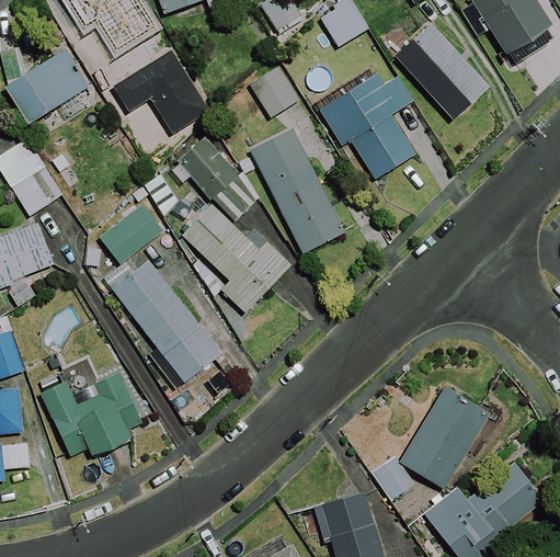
[(73,0),(63,8),(80,35),(99,23),(121,57),(160,32),(139,0),(73,0)]
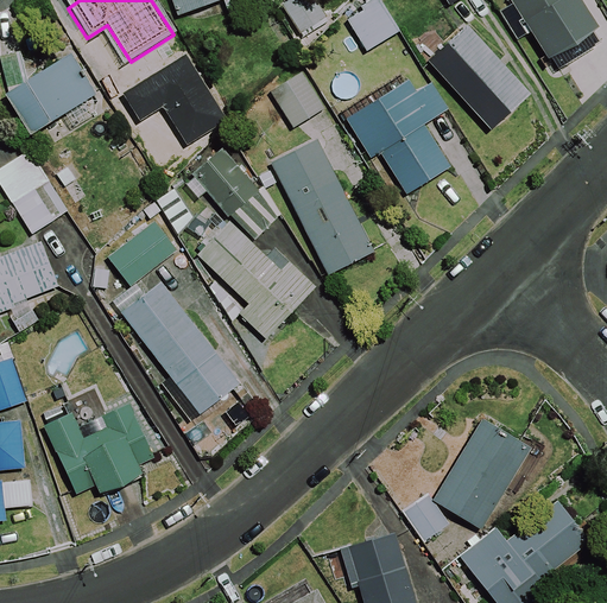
[(172,0),(178,16),(219,0),(222,0),(226,8),(250,0),(172,0)]
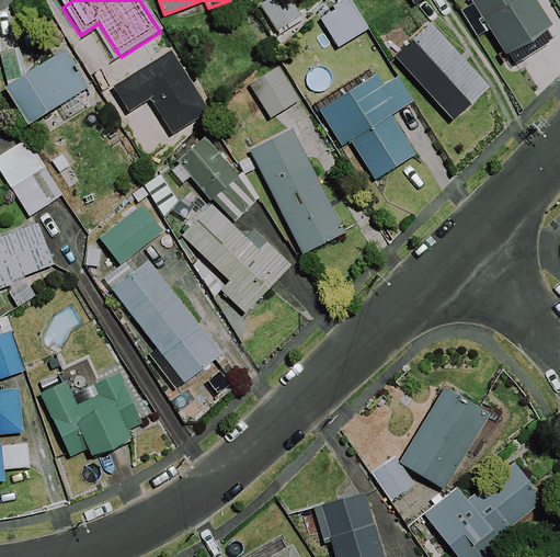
[(258,0),(278,40),(299,30),(294,19),(303,14),(296,0),(258,0)]
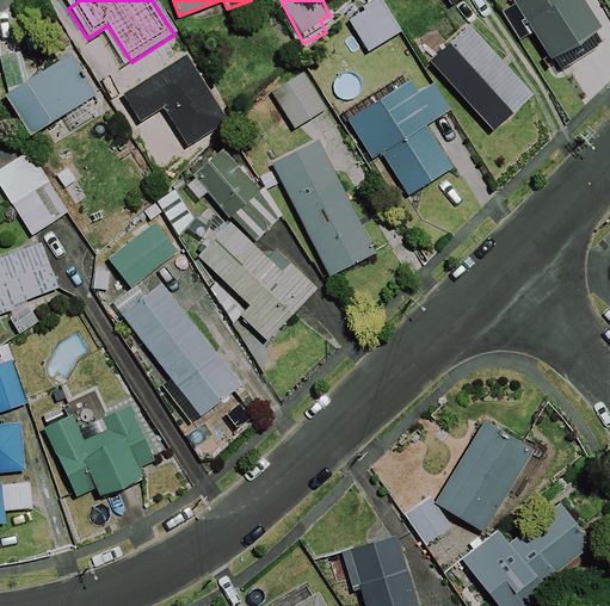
[(369,0),(346,13),(368,50),(410,26),(394,0),(369,0)]
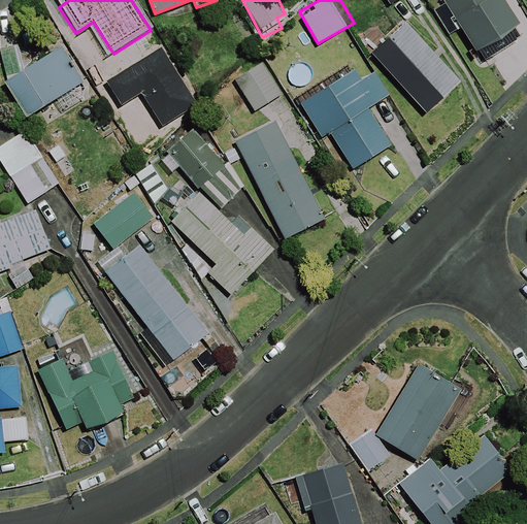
[(443,0),(475,51),(518,25),(502,0),(443,0)]
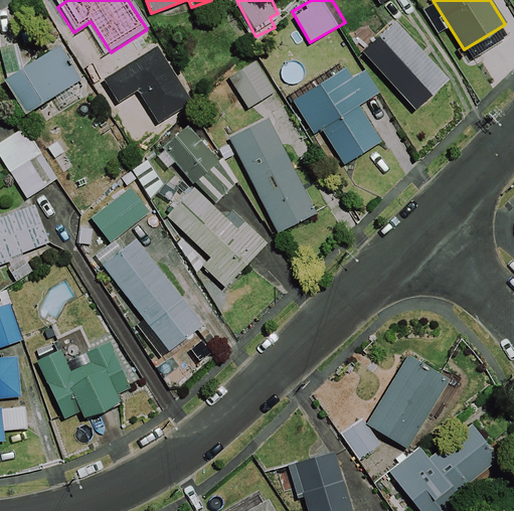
[(396,19),(362,52),(416,109),(452,75),(396,19)]
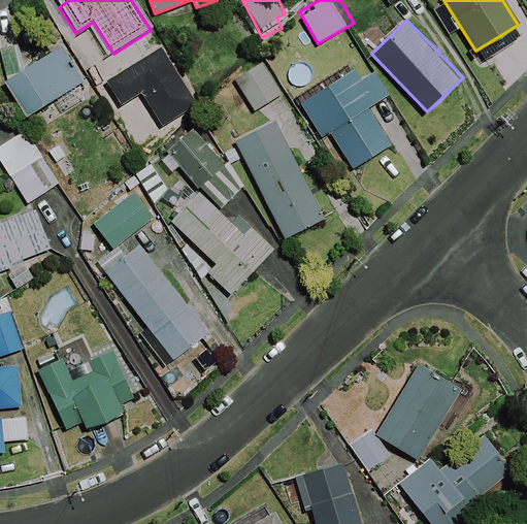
[(29,115),(57,96),(63,105),(91,88),(85,78),(63,45),(7,82),(29,115)]
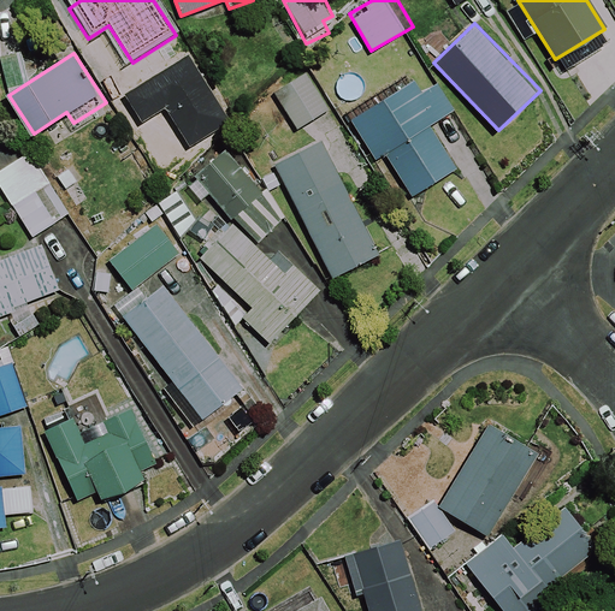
[(306,71),(273,92),(296,129),(329,110),(306,71)]
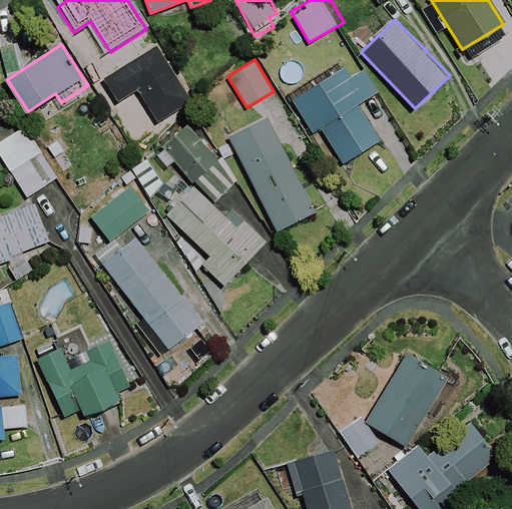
[(381,137),(359,101),(379,90),(365,68),(351,77),(345,67),(295,98),(316,131),(321,128),(342,162),(381,137)]
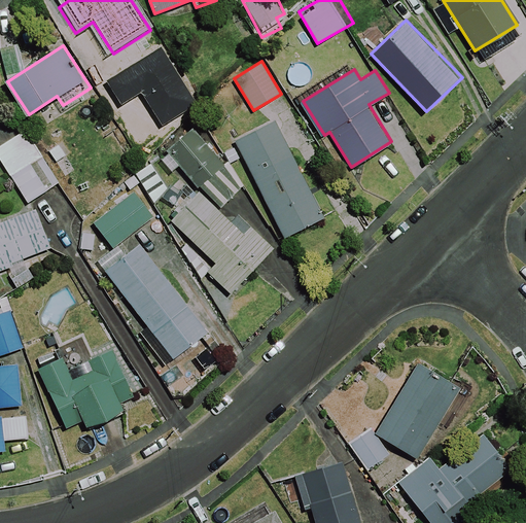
[(145,89),(115,109),(139,143),(169,121),(145,89)]
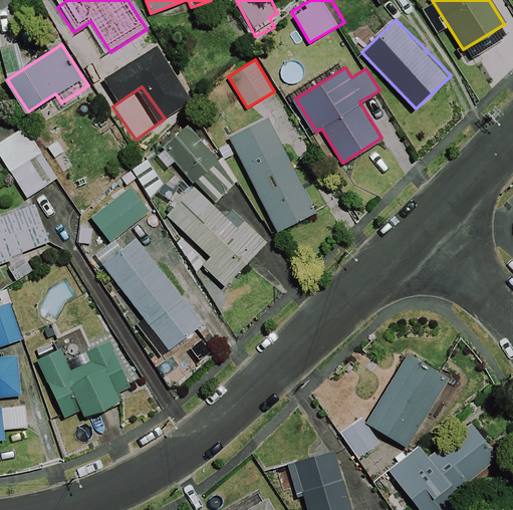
[(270,113),(229,134),(275,230),(316,210),(270,113)]
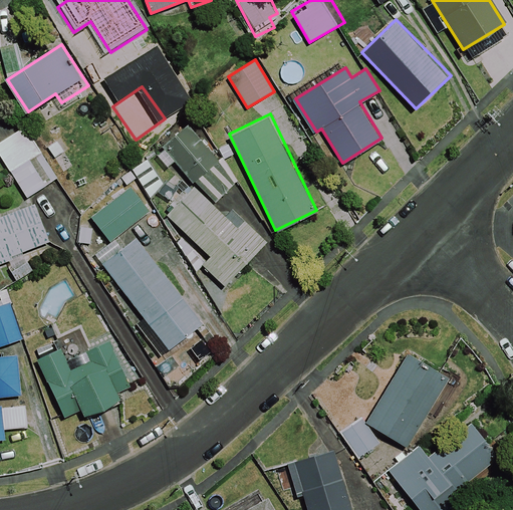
[(188,115),(153,149),(168,166),(175,160),(214,203),(243,177),(188,115)]
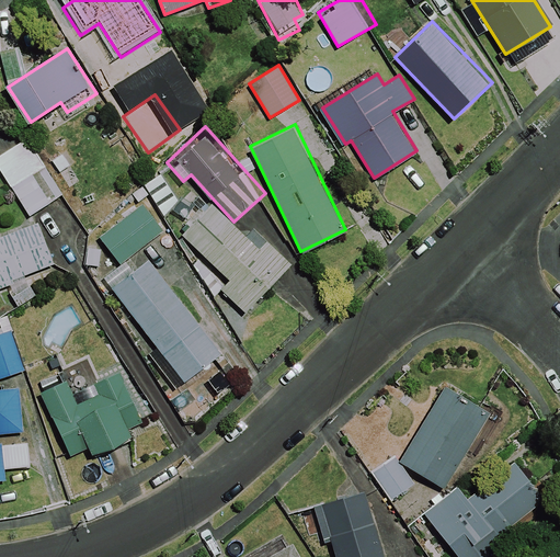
[(22,136),(0,149),(0,172),(27,215),(59,194),(22,136)]
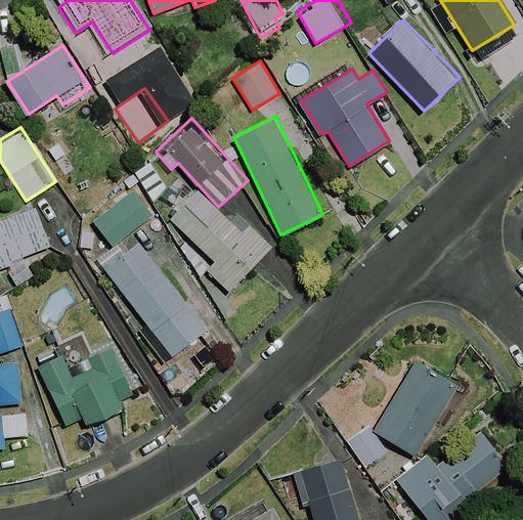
[(151,215),(133,189),(92,219),(111,245),(151,215)]
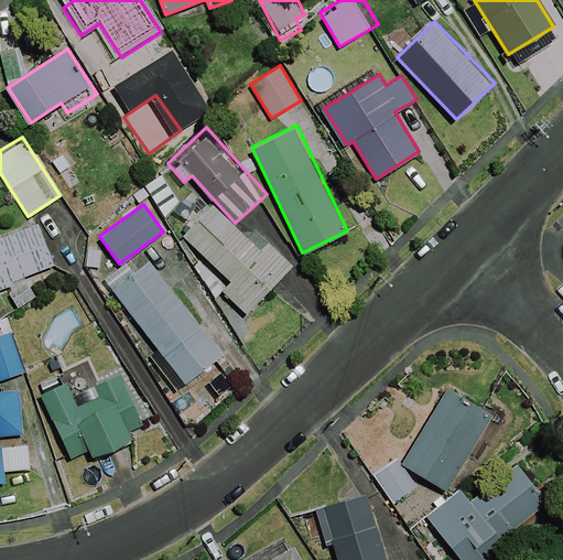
[(183,235),(233,279),(220,291),(245,313),(289,265),(264,243),(260,248),(210,204),(183,235)]
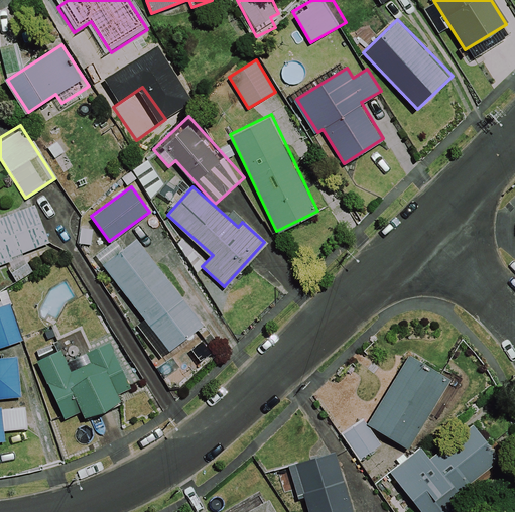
[(0,260),(3,260),(12,283),(34,274),(25,251),(50,241),(38,211),(35,205),(0,219),(0,260)]
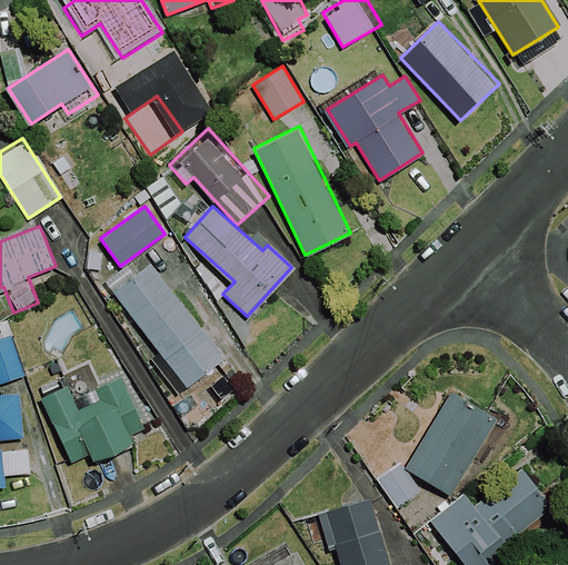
[(132,279),(122,267),(97,287),(109,303),(116,297),(189,384),(227,353),(151,263),(132,279)]
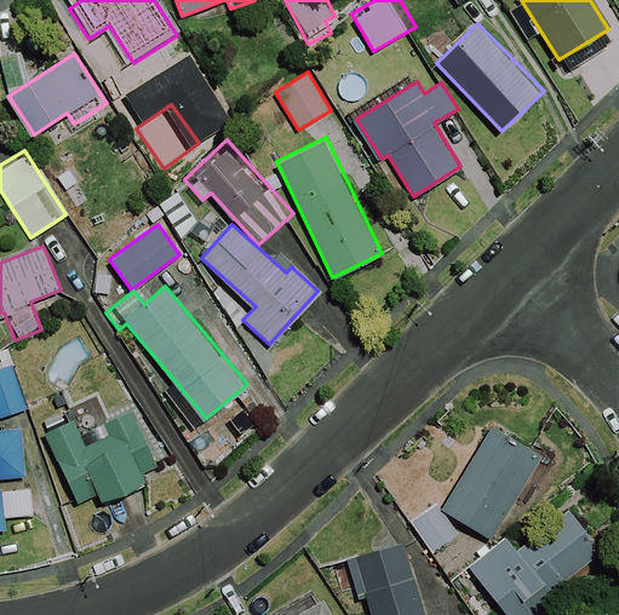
[(12,366),(0,369),(0,414),(26,407),(12,366)]
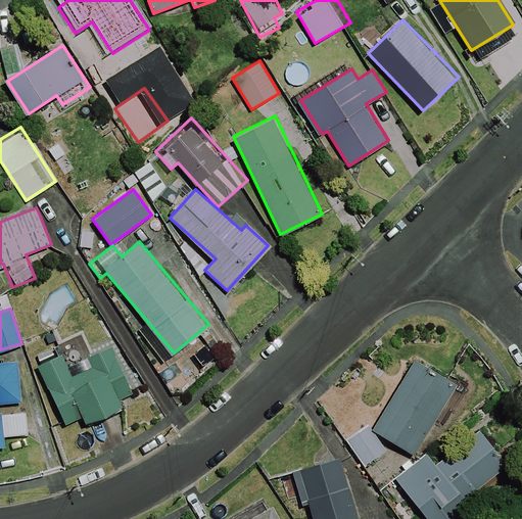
[(83,416),(85,422),(121,406),(116,397),(138,388),(119,343),(85,358),(83,352),(64,361),(60,351),(39,362),(65,423),(83,416)]
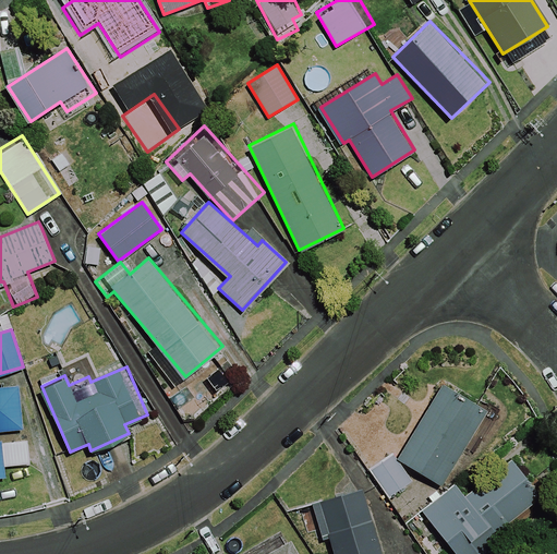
[(487,409),(444,381),(397,453),(442,481),(487,409)]
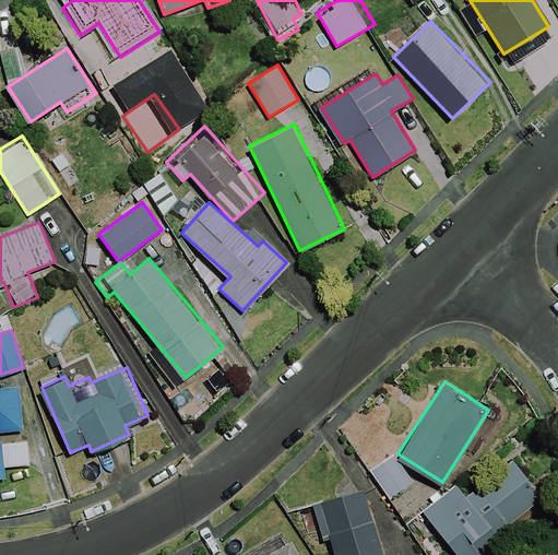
[(0,441),(0,432),(22,430),(20,386),(1,387),(0,387),(0,480),(6,481),(4,467),(28,465),(27,441),(0,441)]
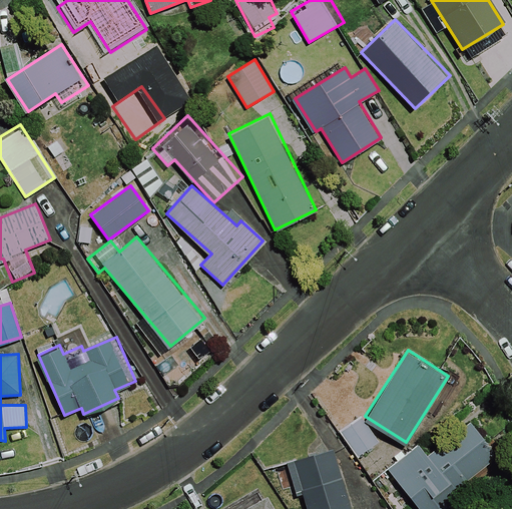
[(378,441),(359,416),(337,433),(356,457),(378,441)]
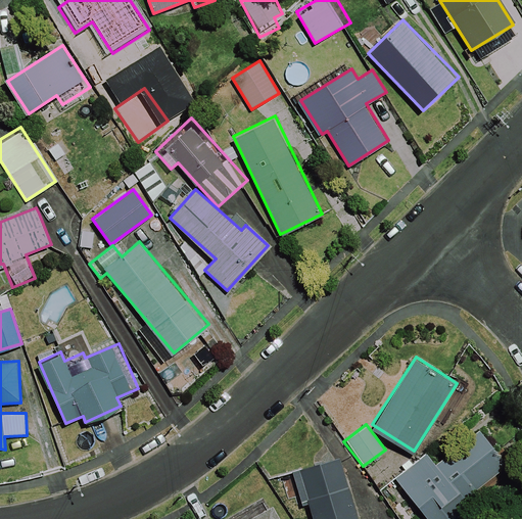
[(463,496),(472,489),(444,454),(436,460),(428,449),(392,475),(426,518),(443,518),(468,502),(463,496)]
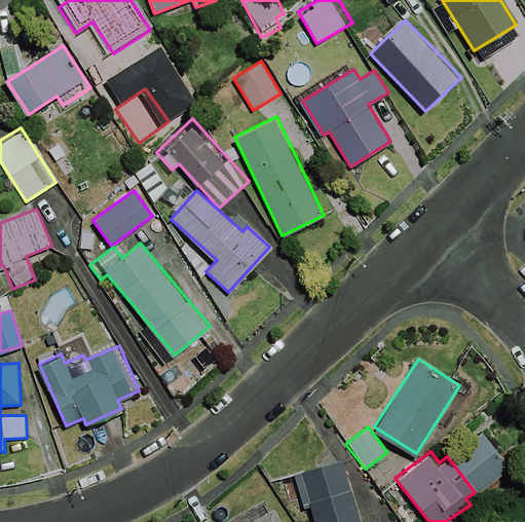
[(315,521),(360,521),(342,460),(295,475),(303,505),(310,502),(315,521)]
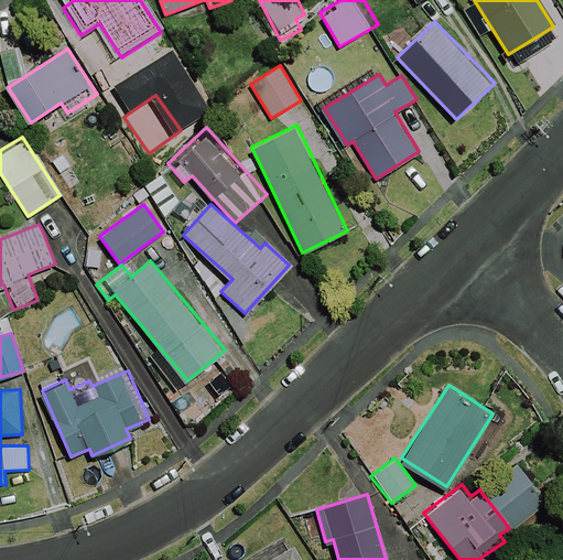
[(300,559),(291,545),(287,547),(280,536),(245,557),(246,559),(300,559)]
